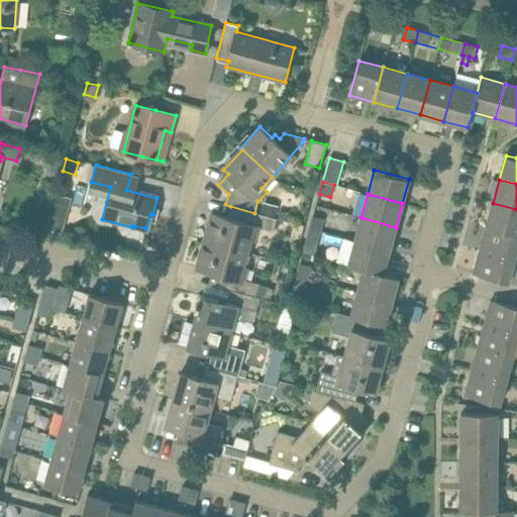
[(516,209),(493,203),(486,226),(516,234),(516,209)]
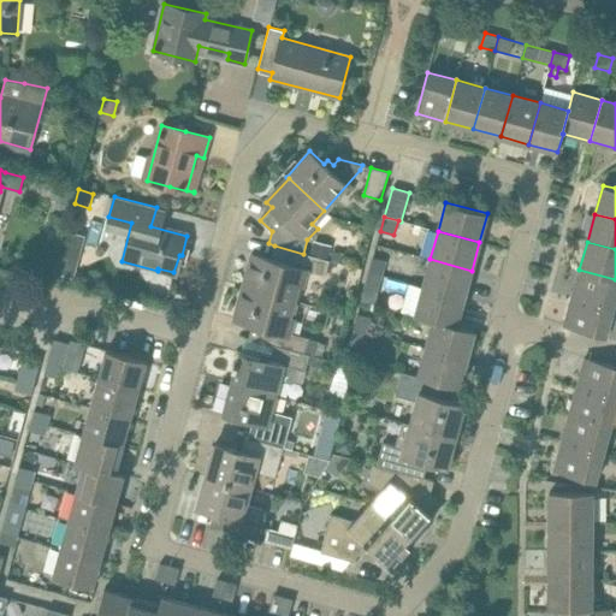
[(330,260),(329,260),(303,254),(274,246),(274,247),(283,249),(279,262),(252,254),(243,286),(298,302),(307,271),(325,276),(330,260)]
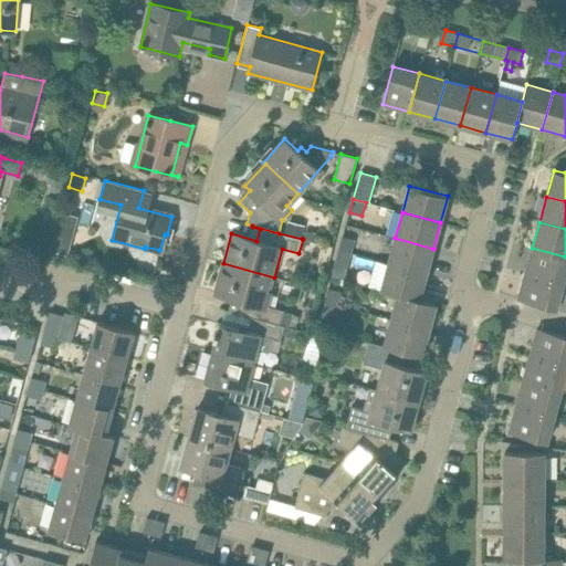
[(343,237),(339,250),(352,253),(356,240),(343,237)]
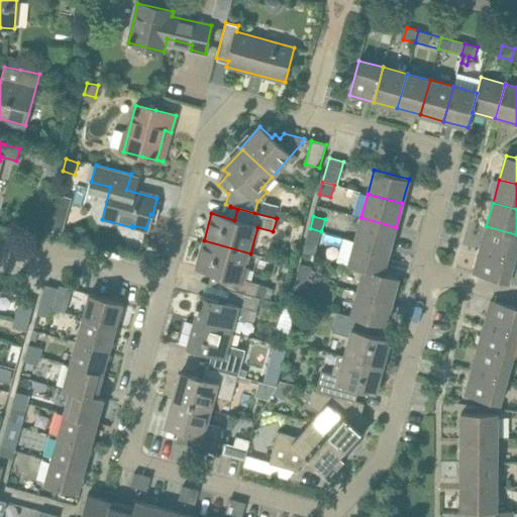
[(390,250),(396,227),(360,217),(354,240),(390,250)]
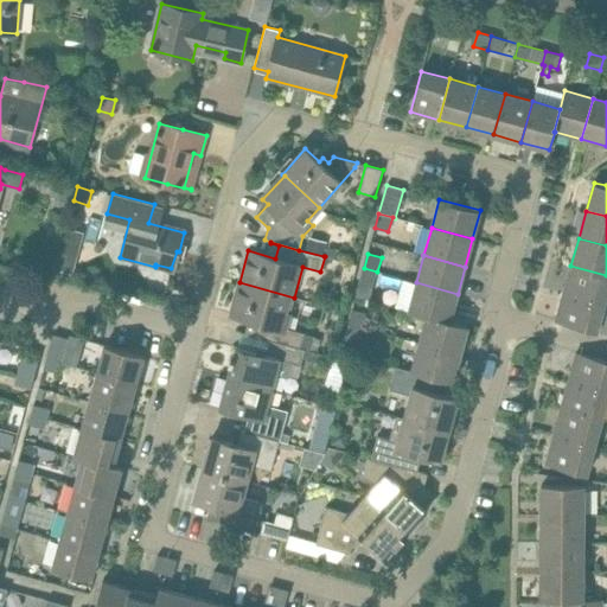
[(606,293),(606,275),(570,266),(563,293),(605,305),(606,293)]
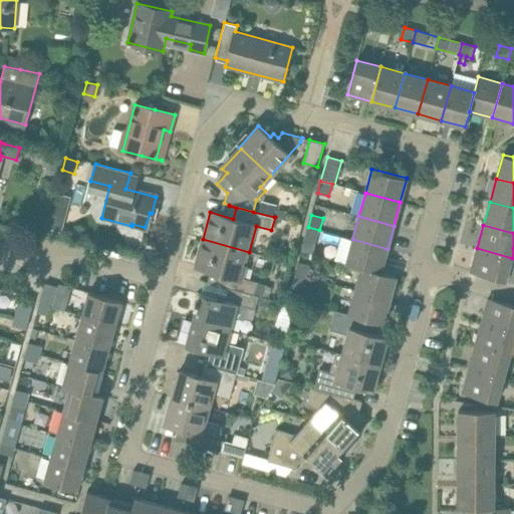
[(313,254),(319,230),(308,227),(301,251),(313,254)]
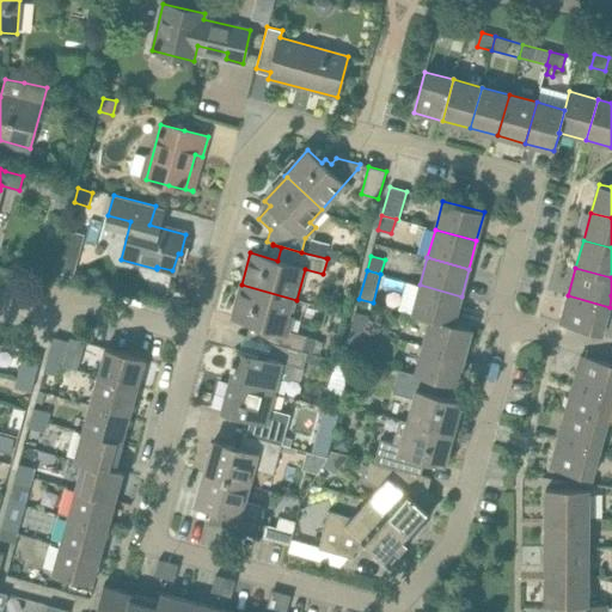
[(288,331),(297,300),(242,285),(232,317),(259,325),(257,337),(248,335),(248,336),(271,343),(313,354),(313,352),(320,354),(323,342),(317,341),(318,338),(306,336),(288,331)]
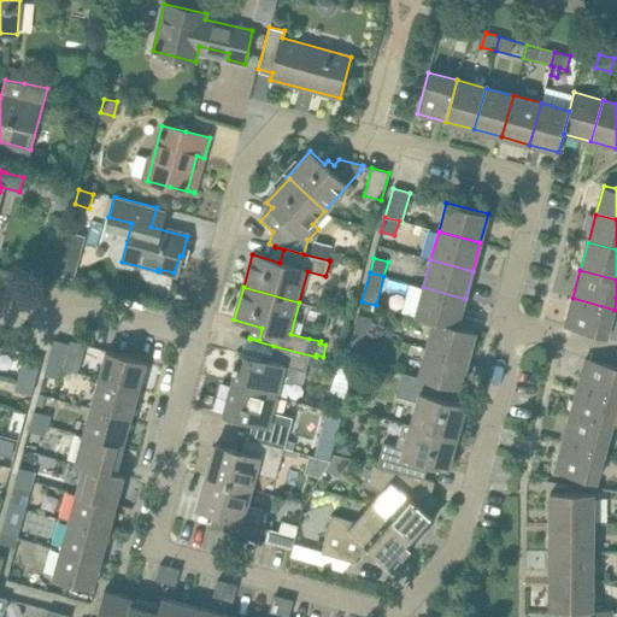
[(457,327),(457,325),(465,299),(423,287),(416,316),(434,321),(457,327)]
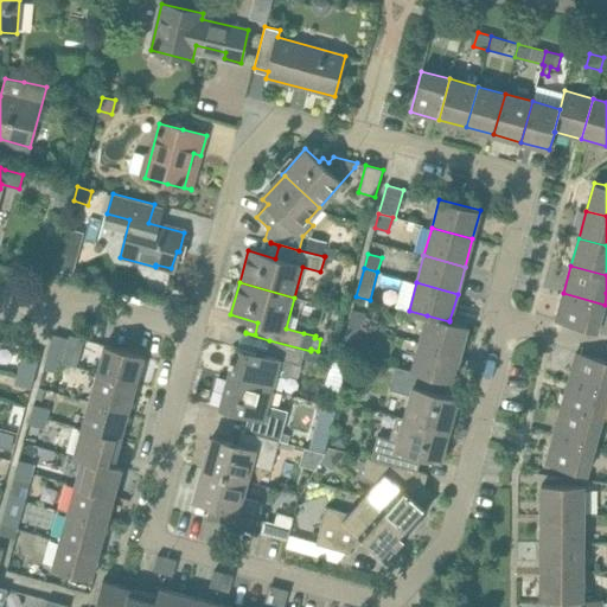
[(596,332),(605,305),(563,293),(555,321),(596,332)]
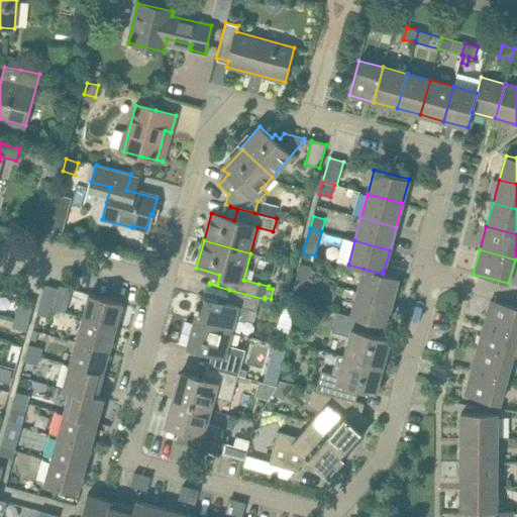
[(308,279),(311,267),(300,264),(297,276),(308,279)]
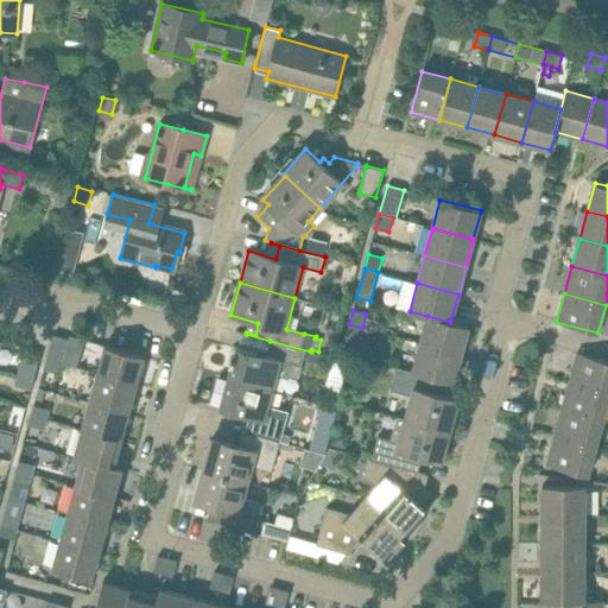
[(469,327),(450,321),(450,322),(428,316),(420,343),(461,355),(469,327)]
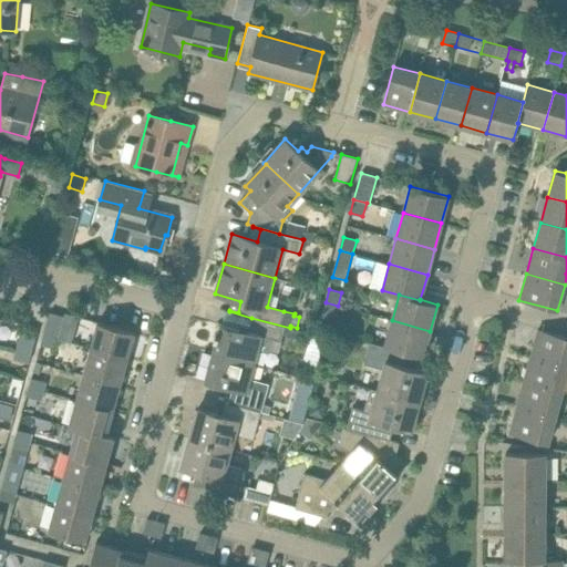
[(334,319),(338,306),(326,302),(321,316),(334,319)]
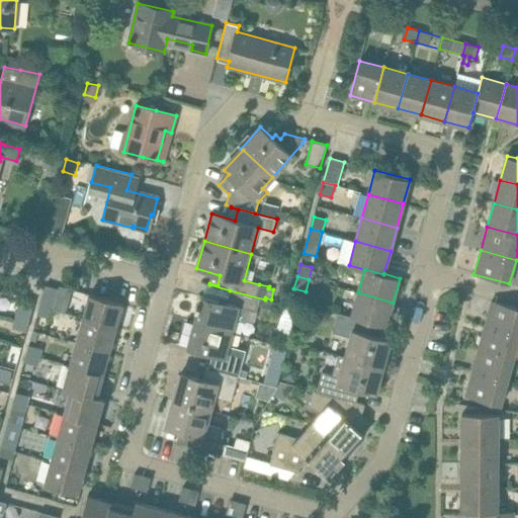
[(46,285),(39,307),(53,311),(59,289),(46,285)]
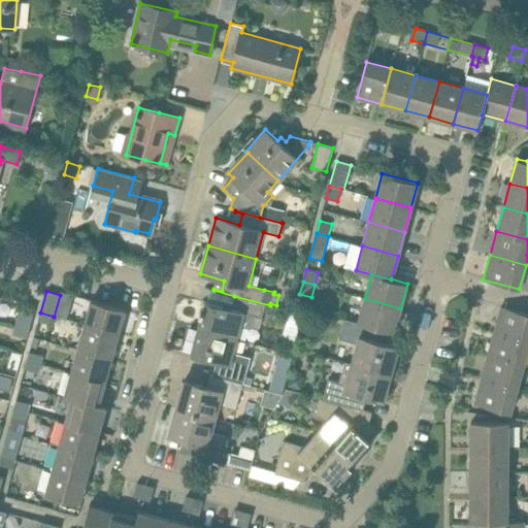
[(284,309),(270,305),(234,296),(231,308),(205,301),(198,328),(236,338),(240,325),(251,328),(254,316),(262,318),(263,312),(282,318),(284,309)]
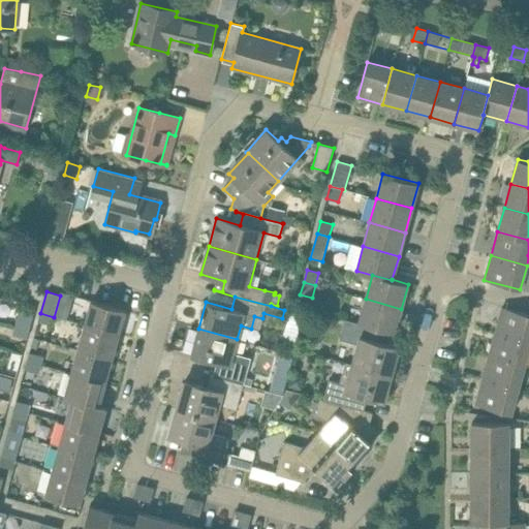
[(394,333),(401,309),(366,299),(359,323),(380,330),(394,333)]
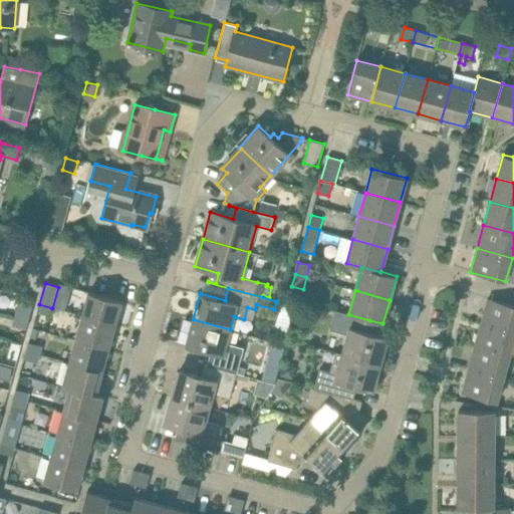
[(115,325),(121,301),(88,292),(83,311),(82,316),(115,325)]
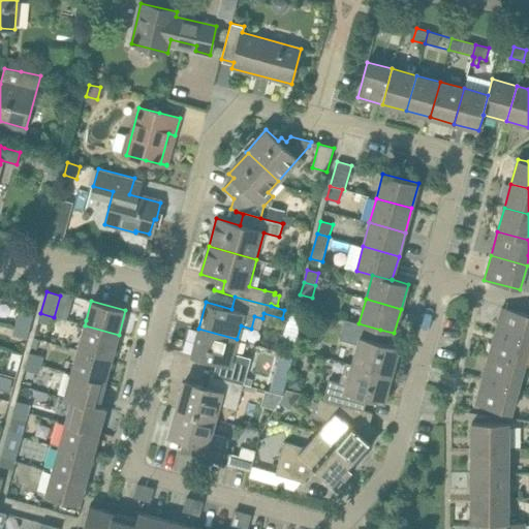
[(21,304),(14,327),(29,330),(35,308),(21,304)]
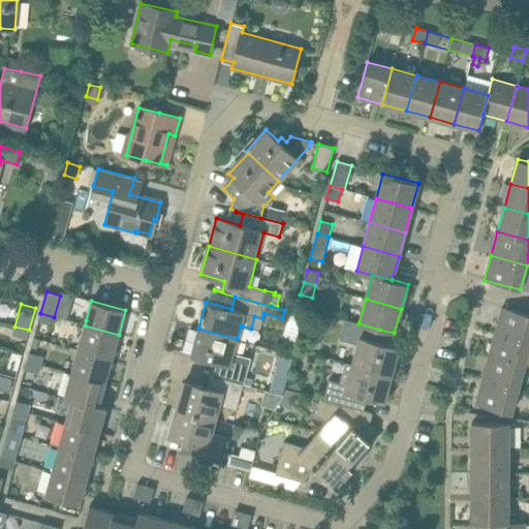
[(528,314),(502,307),(495,332),(528,341),(528,314)]
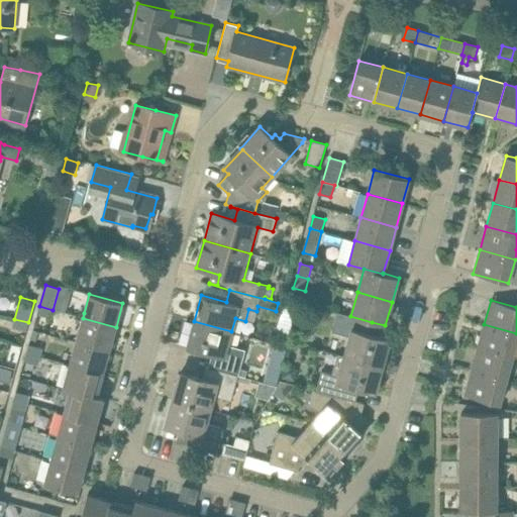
[(50,318),(53,310),(39,306),(37,314),(50,318)]
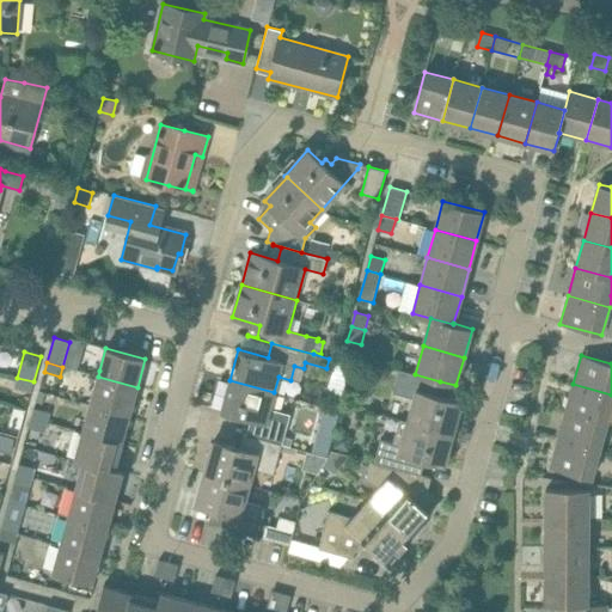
[(436,395),(440,381),(415,374),(399,371),(393,393),(414,398),(408,421),(408,422),(453,434),(461,402),(436,395)]
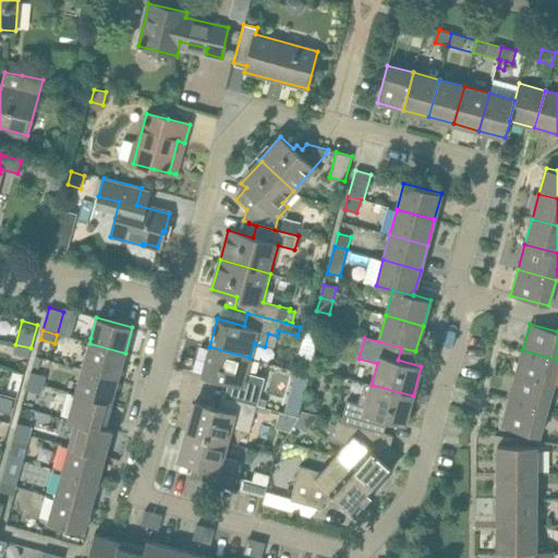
[(118,378),(125,353),(89,343),(82,368),(118,378)]
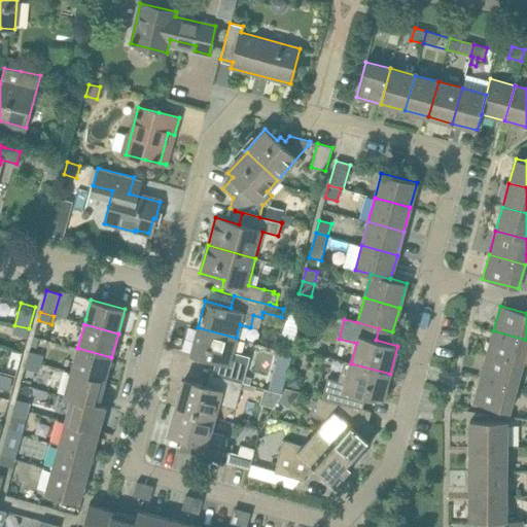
[(27,338),(29,328),(14,325),(12,334),(27,338)]
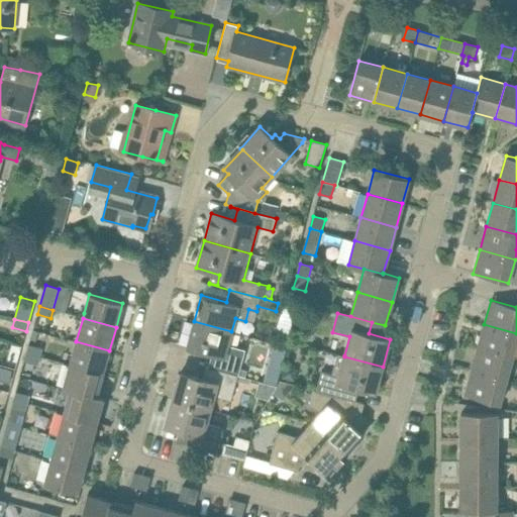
[(228,345),(231,331),(194,321),(187,347),(212,354),(208,368),(238,376),(245,350),(228,345)]
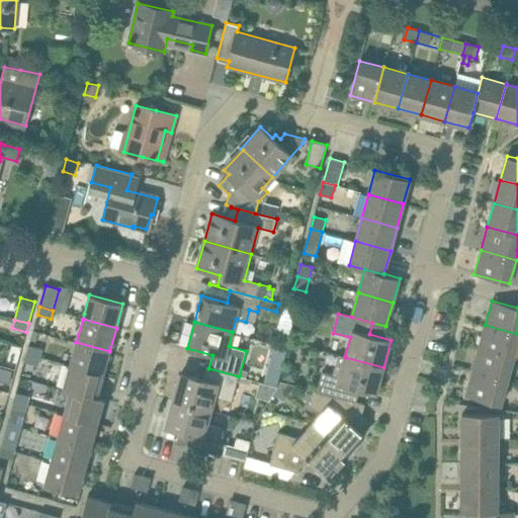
[(517,341),(517,334),(485,325),(479,348),(514,358),(517,341)]
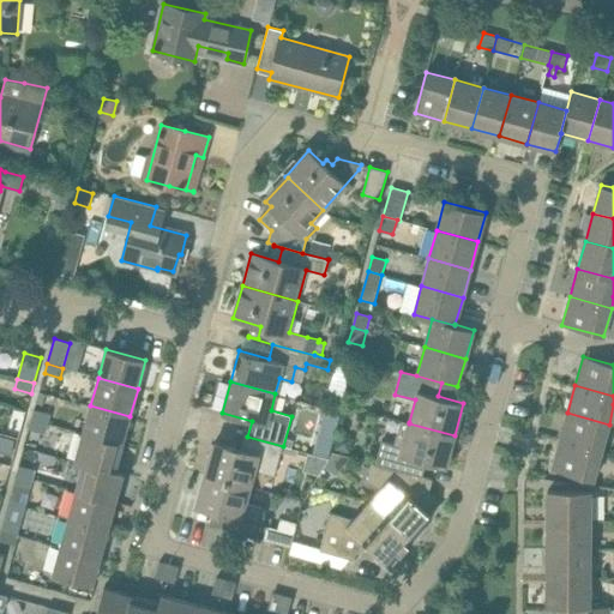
[(122,444),(130,416),(90,405),(83,433),(122,444)]
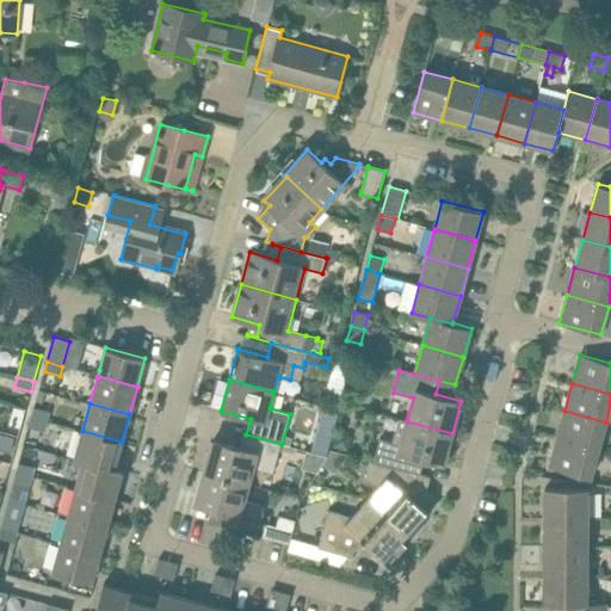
[(48,421),(50,412),(35,407),(31,417),(48,421)]
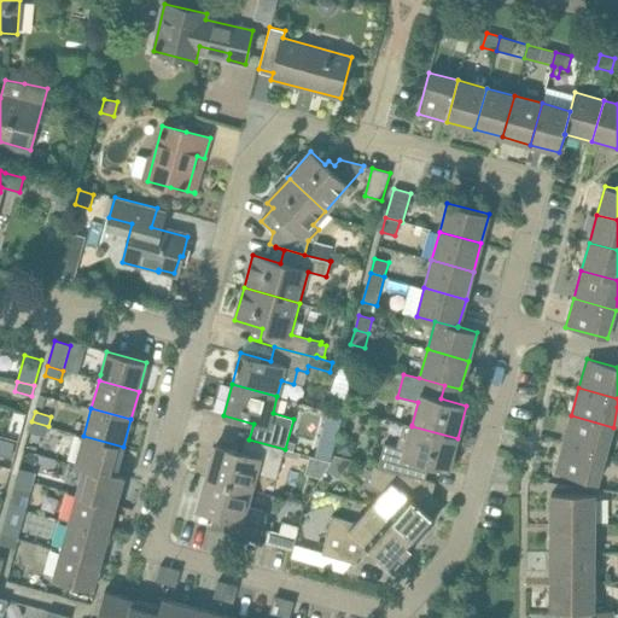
[(613,427),(571,415),(564,443),(605,455),(613,427)]
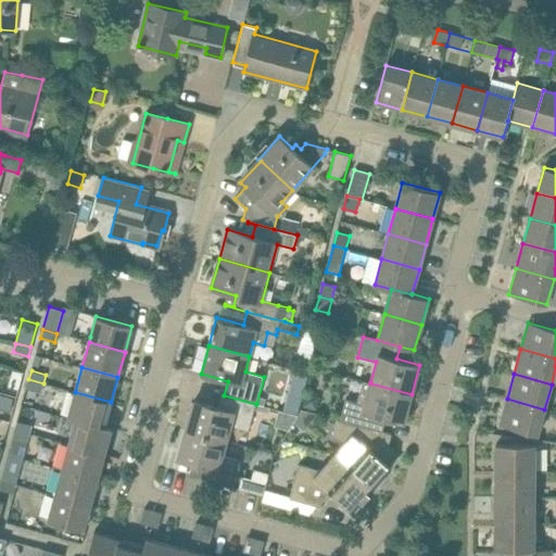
[(41,392),(43,383),(28,379),(26,388),(41,392)]
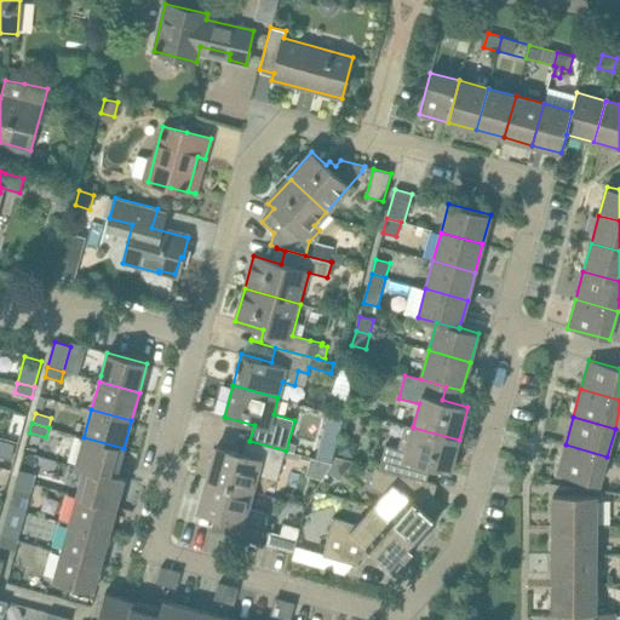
[(449,472),(459,440),(413,428),(413,426),(405,425),(399,448),(385,445),(379,468),(436,484),(437,482),(420,478),(424,465),(449,472)]
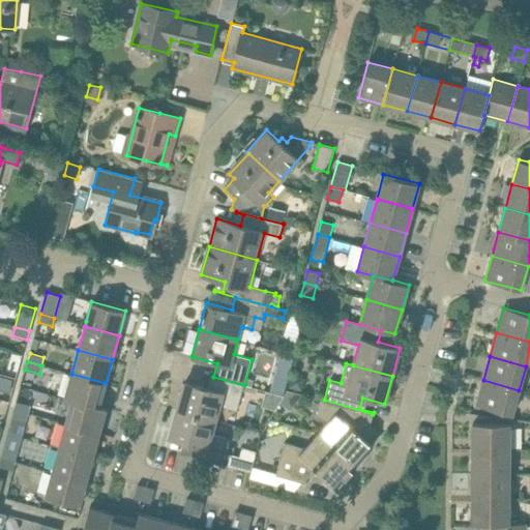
[(99,407),(99,406),(106,383),(71,374),(64,399),(71,401),(72,400),(99,407)]
